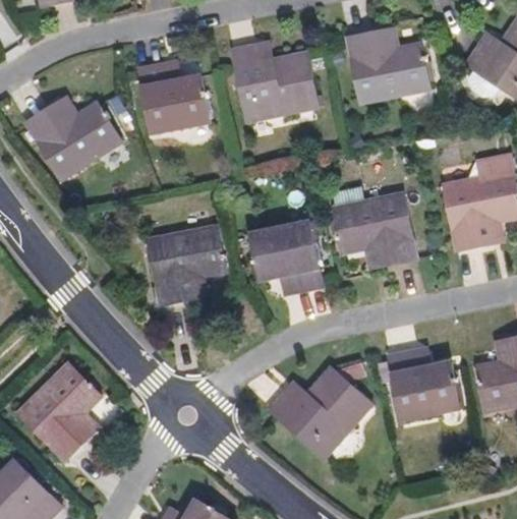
[(516,99),(516,22),(498,53),(482,42),(466,66),(474,71),(468,80),(470,88),(472,92),(478,96),(483,99),(494,99),(501,89),(516,99)]
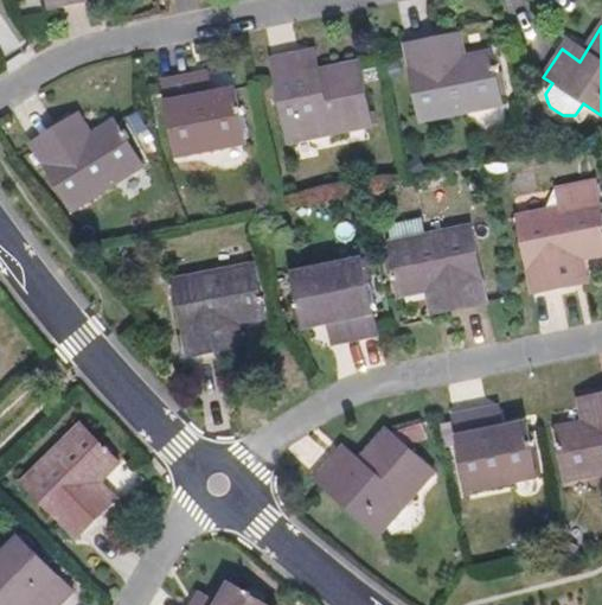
[(465,58),(460,34),(448,37),(453,61),(465,58)]
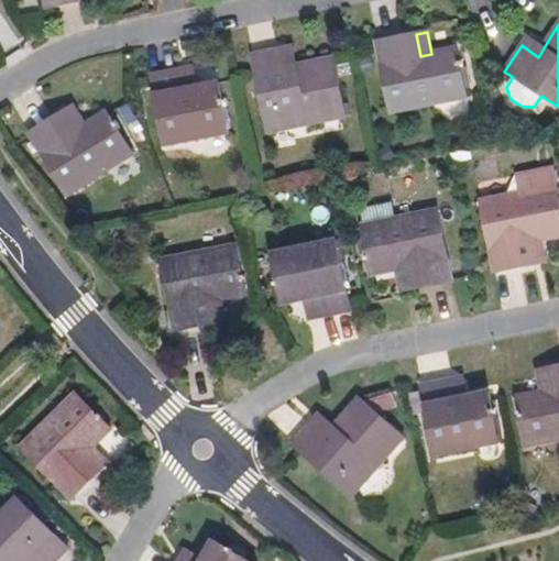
[(464,98),(455,50),(420,56),(416,34),(374,42),(388,112),(464,98)]
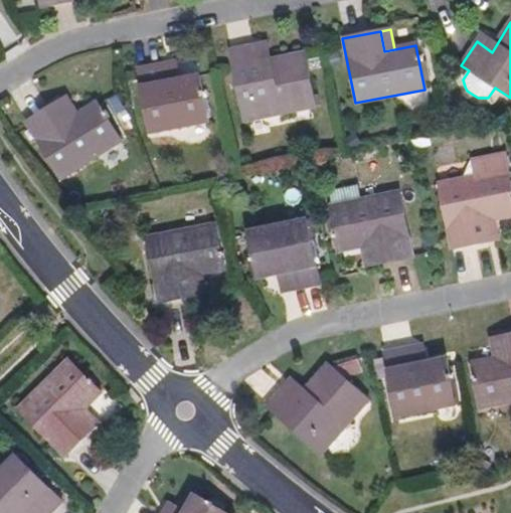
[(492,52),(498,42),(482,33),(477,41),(492,52)]
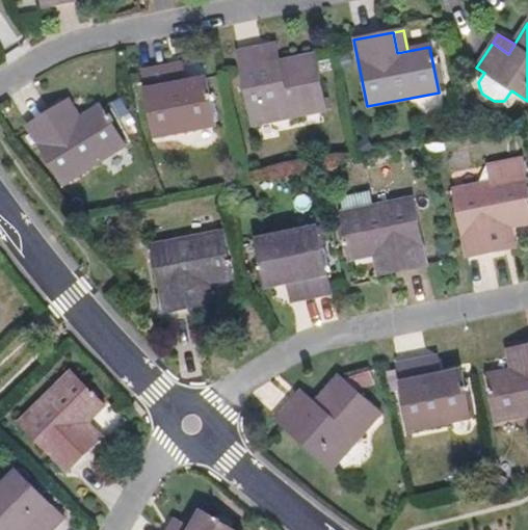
[(280,61),(276,45),(265,47),(268,64),(280,61)]
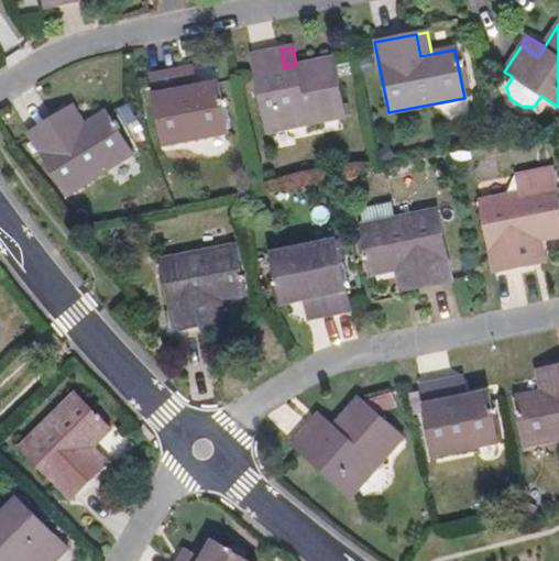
[(343,117),(331,59),(284,68),(281,50),(250,55),(265,132),(343,117)]
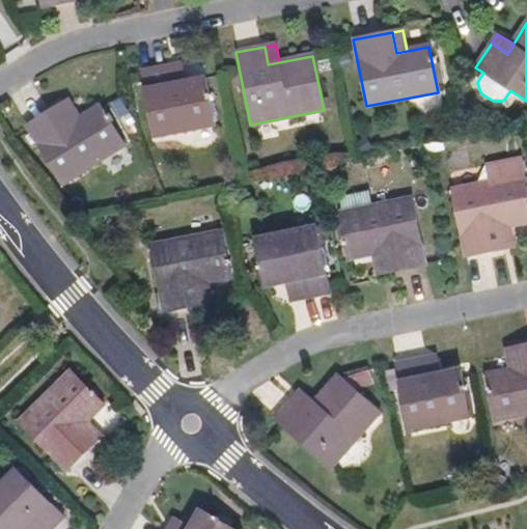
[(184,81),(179,62),(169,64),(173,83),(184,81)]
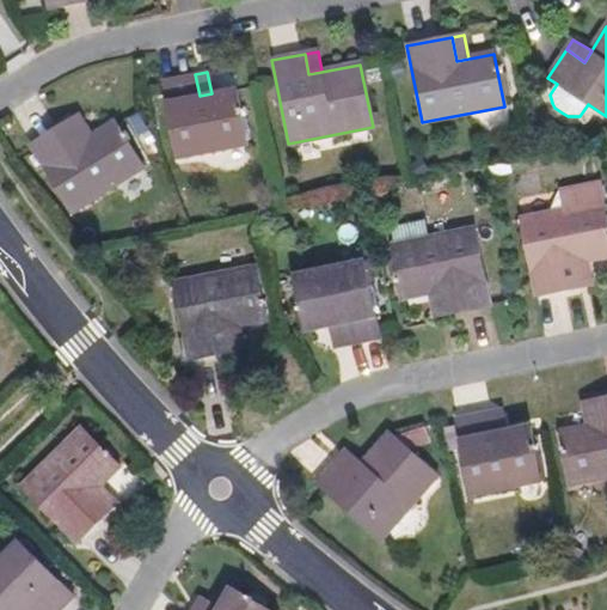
[(244,132),(235,90),(212,93),(200,96),(195,74),(161,81),(177,158),(221,150),(219,136),(244,132)]
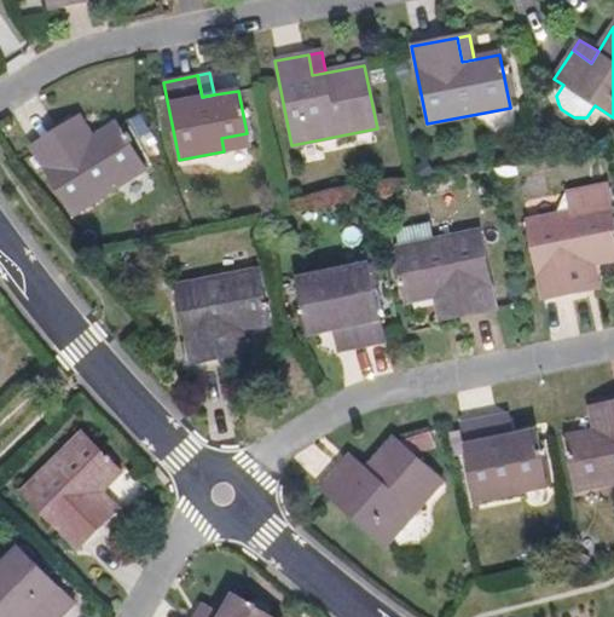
[(88,137),(76,115),(65,121),(77,143),(88,137)]
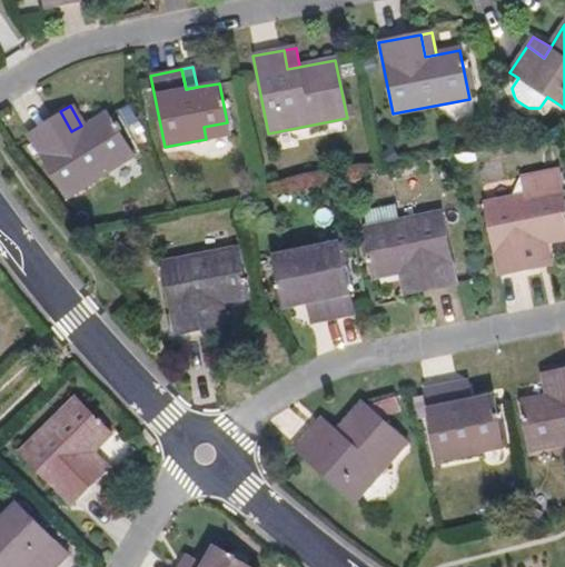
[(129,157),(103,113),(81,126),(71,131),(60,111),(25,132),(60,196),(129,157)]
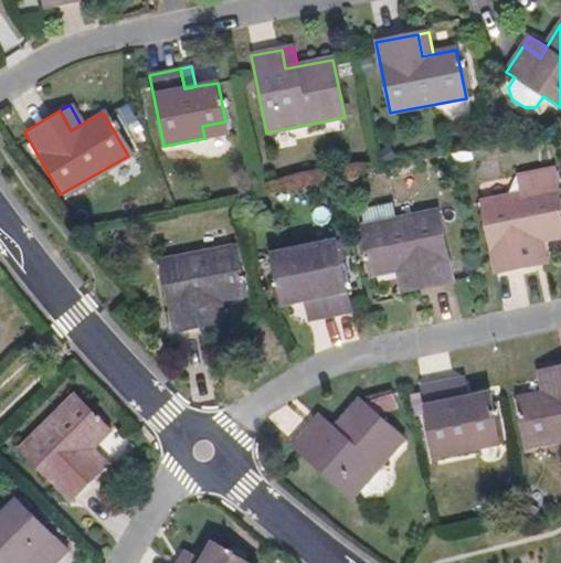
[(229,134),(225,121),(202,126),(204,138),(229,134)]
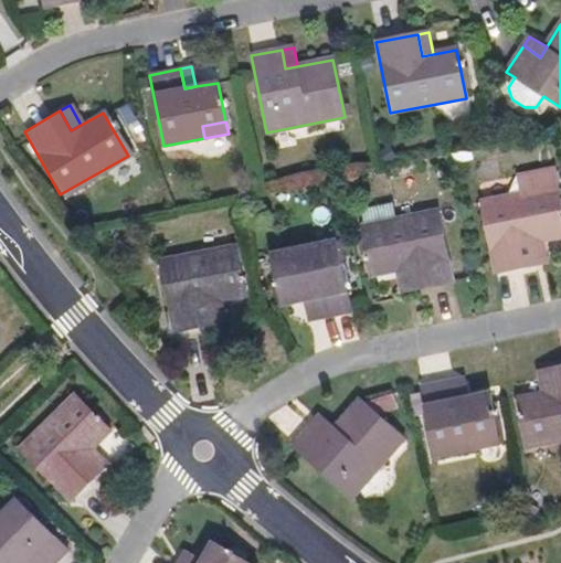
[(560,235),(560,224),(549,166),(514,174),(518,192),(477,201),(491,272),(532,264),(529,242),(540,240),(560,235)]
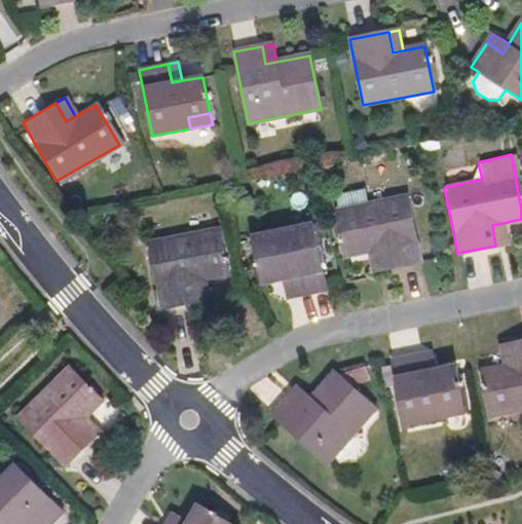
[(331,173),(329,162),(317,164),(319,175),(331,173)]
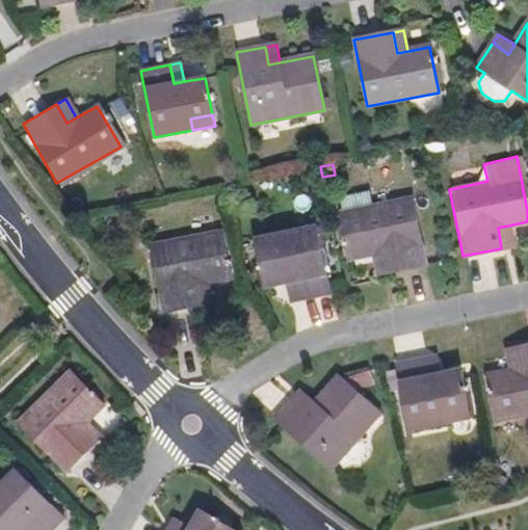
[(423,265),(408,197),(367,206),(364,192),(334,197),(347,259),(369,255),(380,252),(386,272),(423,265)]
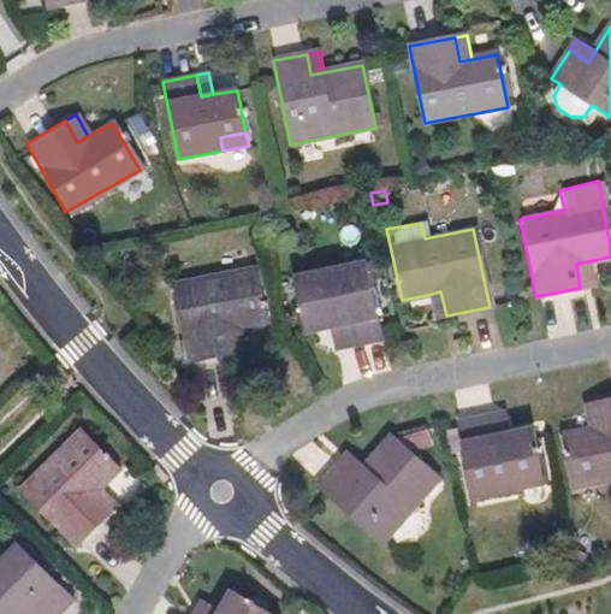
[(379,337),(362,260),(316,269),(320,282),(294,287),(302,329),(327,323),(339,320),(344,344),(379,337)]
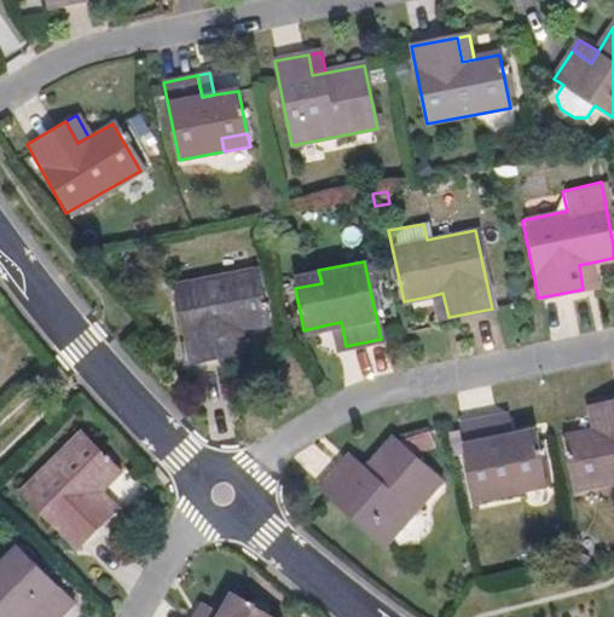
[(262,318),(253,263),(168,280),(184,361),(229,352),(224,327),(237,323),(262,318)]
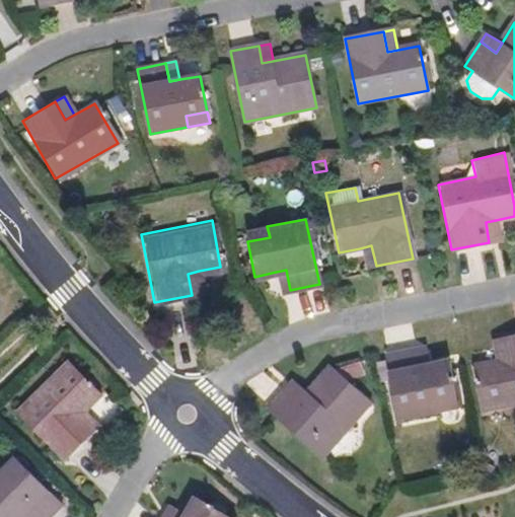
[(500,240),(496,220),(486,222),(489,242),(500,240)]
